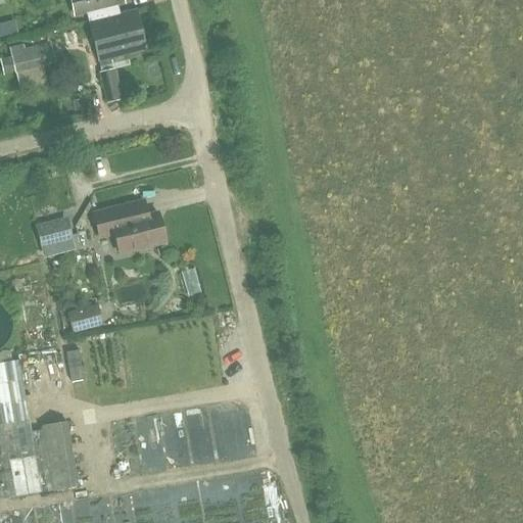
[(86,11),(88,20),(117,13),(115,3),(120,2),(119,0),(69,0),(74,14),(86,11)]
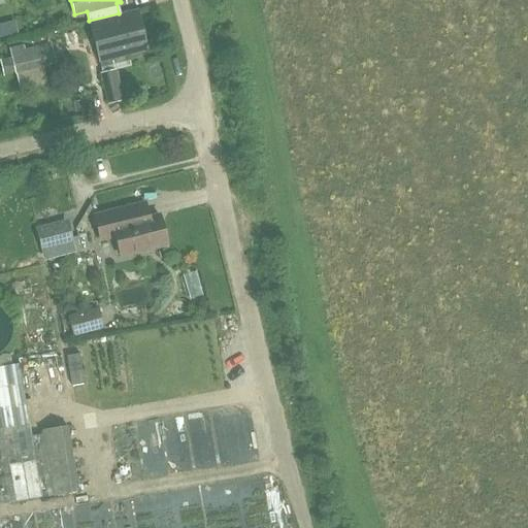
[(119,13),(89,21),(88,22),(98,62),(146,50),(137,9),(119,13)]
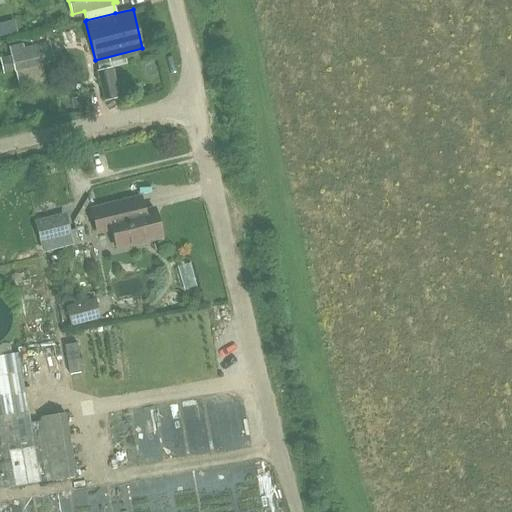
[(17,33),(13,19),(0,22),(0,36),(0,37),(17,33)]
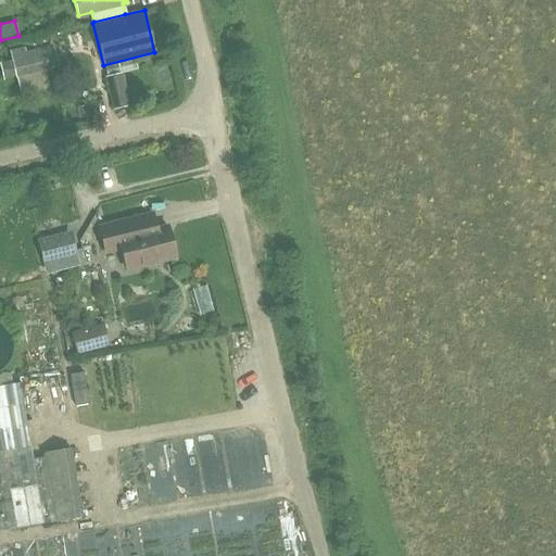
[(11,62),(14,76),(58,66),(52,47),(24,53),(23,48),(8,52),(11,62)]
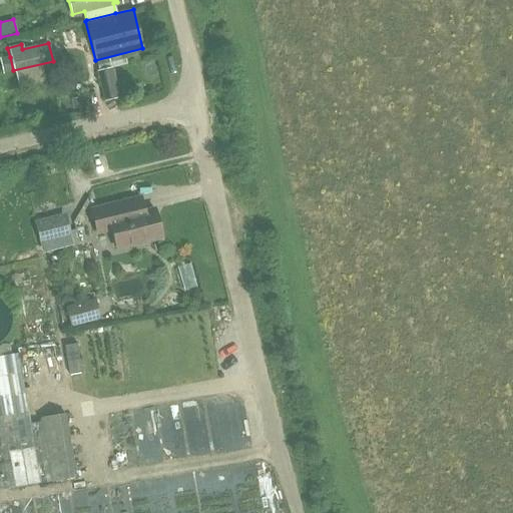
[(118,97),(111,67),(97,70),(104,100),(118,97)]
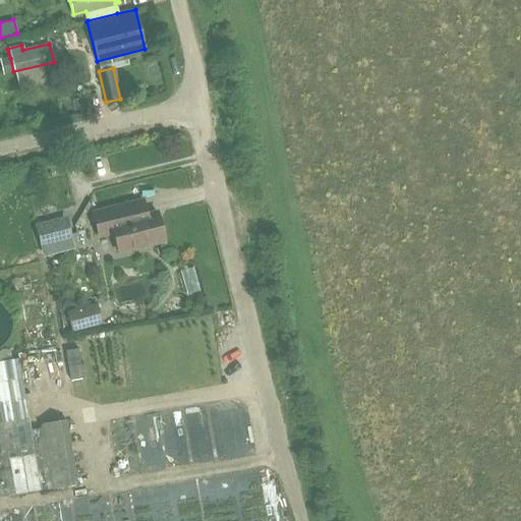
[(5,184),(6,192),(35,188),(33,180),(5,184)]
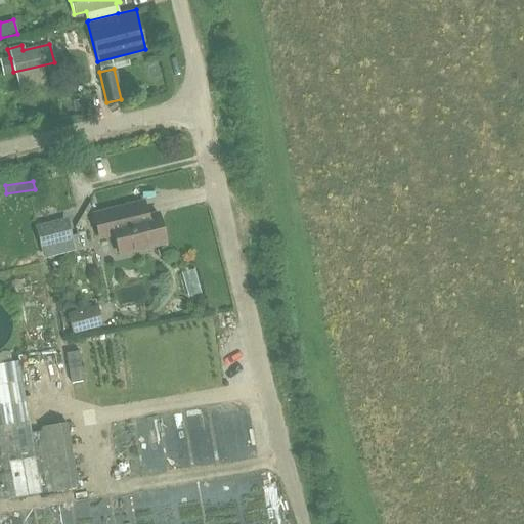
[(132,204),(92,213),(98,237),(114,233),(119,253),(165,242),(157,213),(135,218),(132,204)]
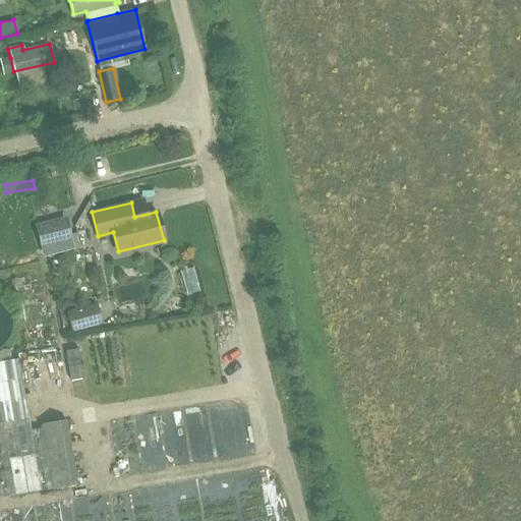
[(44,256),(71,249),(63,218),(36,225),(44,256)]
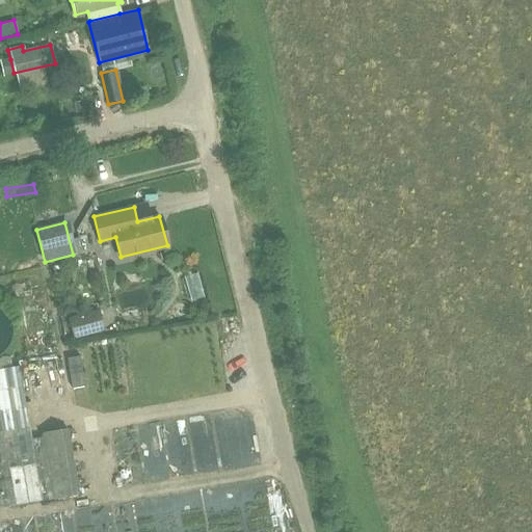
[(78,237),(69,240),(73,254),(81,250),(78,237)]
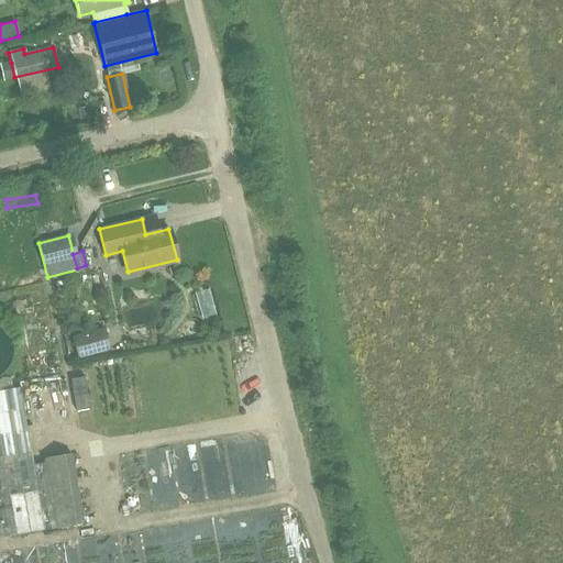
[(12,342),(11,338),(9,334),(7,331),(4,329),(1,327),(0,324),(0,376),(3,375),(6,373),(8,370),(10,366),(12,363),(13,359),(14,355),(14,351),(13,346),(12,342)]
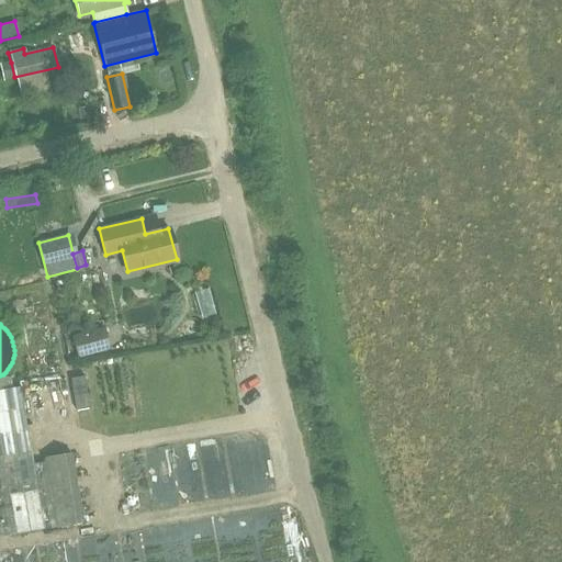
[(107,330),(77,337),(81,359),(112,351),(107,330)]
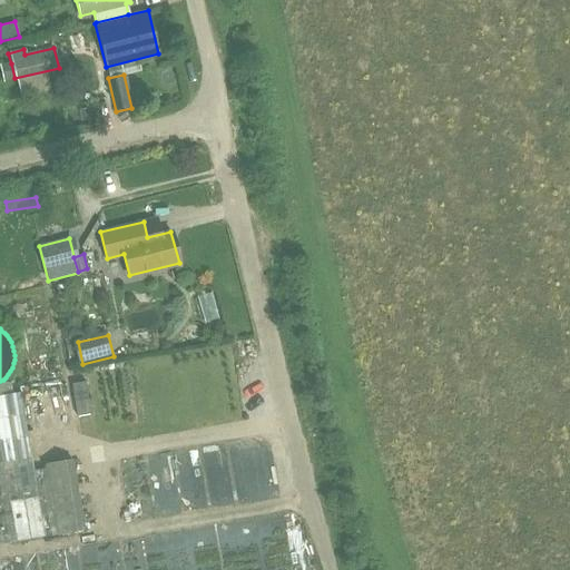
[(71,384),(77,416),(90,414),(85,382),(71,384)]
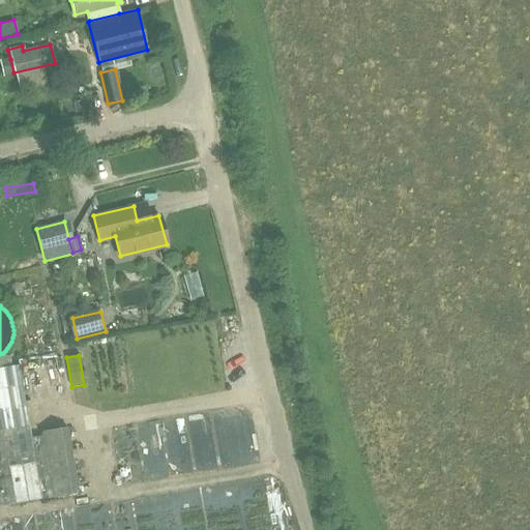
[(12,364),(0,365),(0,505),(53,497),(53,498),(79,493),(67,427),(41,432),(41,435),(30,437),(18,363),(12,364)]
